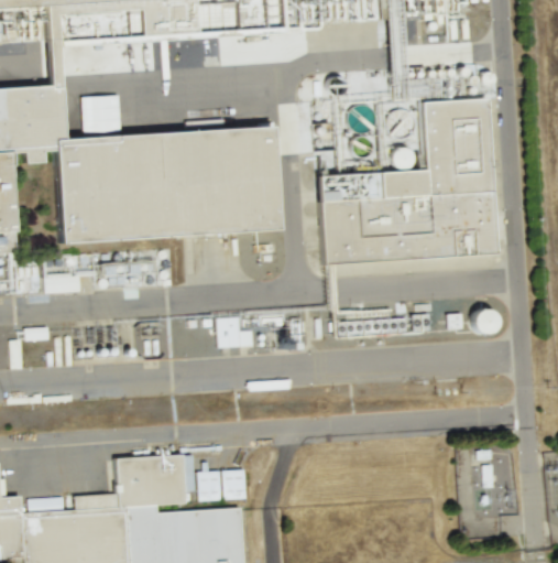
[(0,256),(21,255),(14,155),(28,154),(29,165),(47,164),(46,153),(58,153),(64,240),(282,226),(275,125),(70,139),(66,84),(0,87),(0,256)]
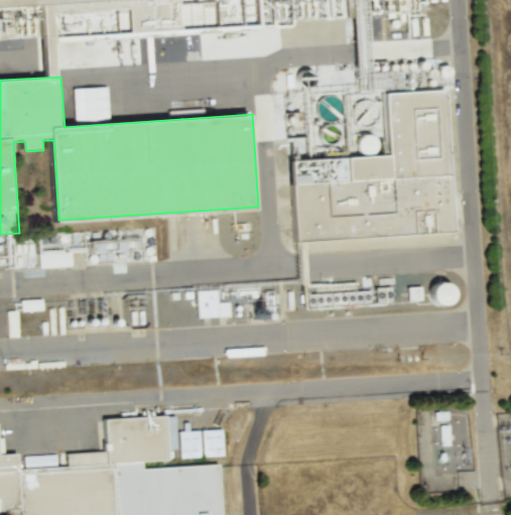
[(110,86),(76,88),(77,118),(111,117),(110,86)]
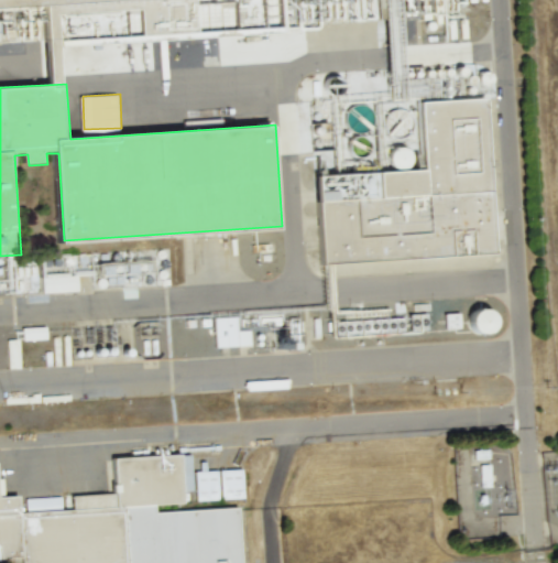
[(491,98),(500,250),(328,260),(323,177),(428,171),(424,103),(491,98)]
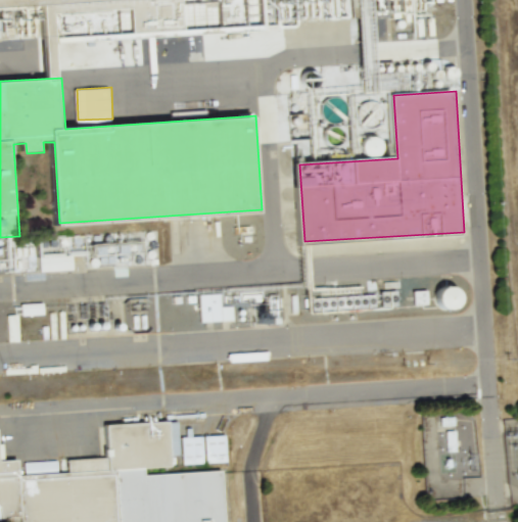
[(434,295),(444,311),(463,298),(453,283),(434,295)]
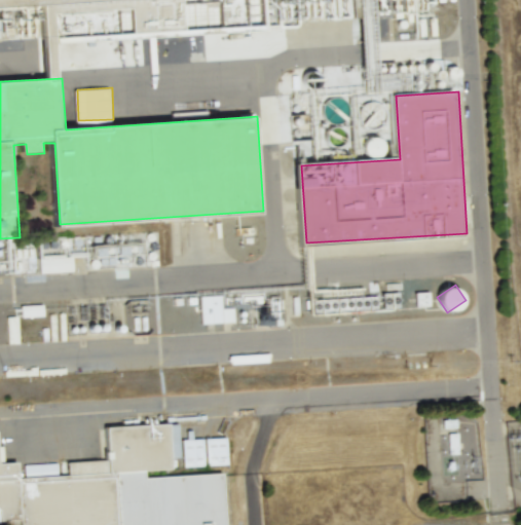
[(417,292),(418,306),(432,305),(432,292),(417,292)]
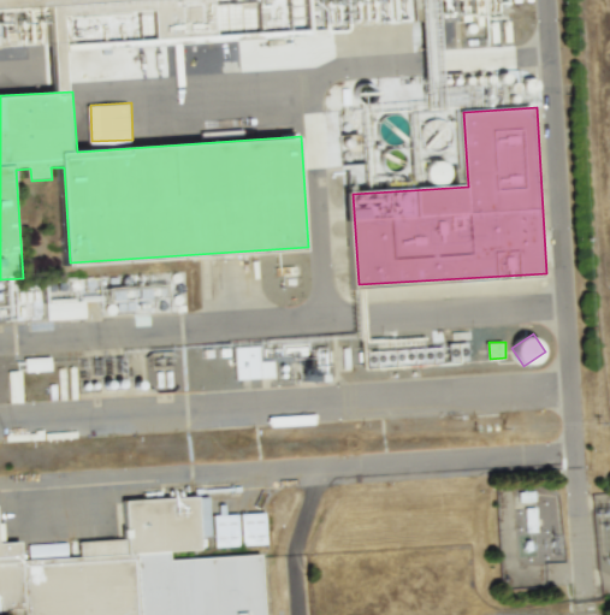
[(261,360),(261,344),(237,346),(237,378),(277,377),(276,360),(261,360)]
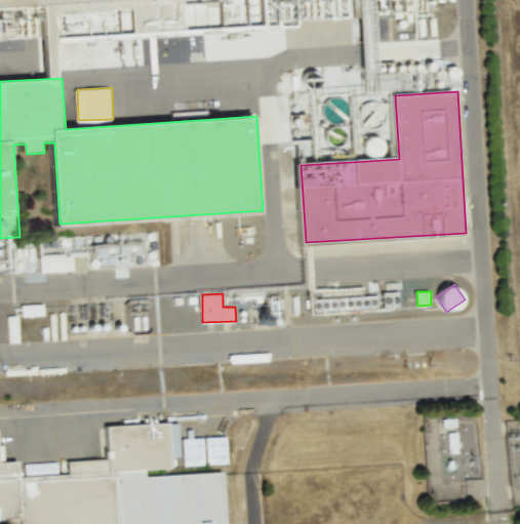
[(24,305),(24,316),(46,315),(45,304),(24,305)]
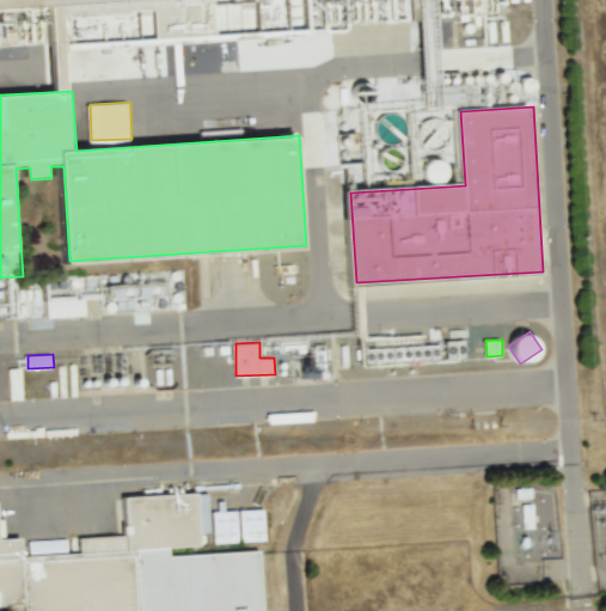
[(24,385),(23,367),(12,368),(12,385),(24,385)]
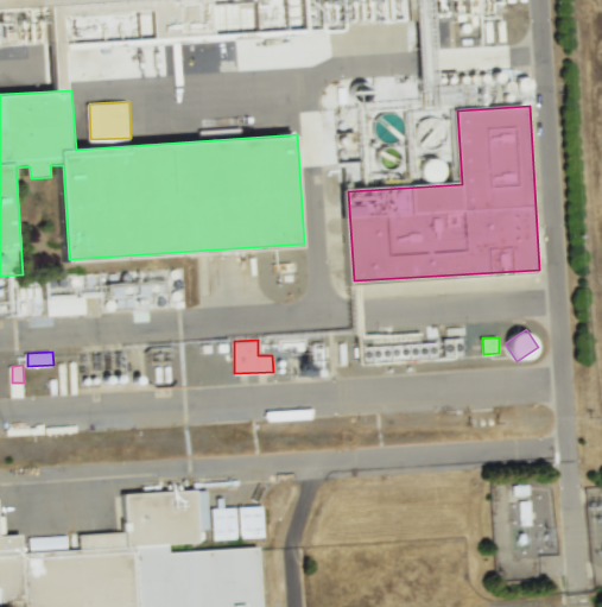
[(0,586),(21,606),(267,606),(265,549),(209,552),(204,491),(126,495),(127,532),(83,536),(84,549),(29,554),(27,538),(7,539),(5,499),(0,499),(0,586)]
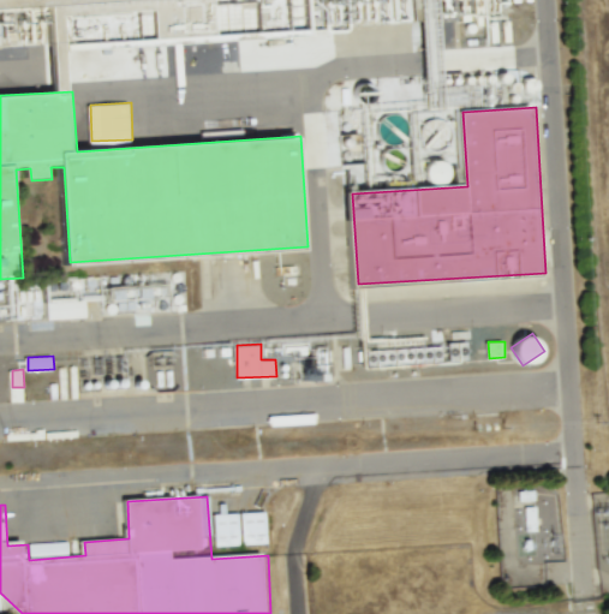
[(244,543),(269,542),(268,511),(243,512),(244,543)]
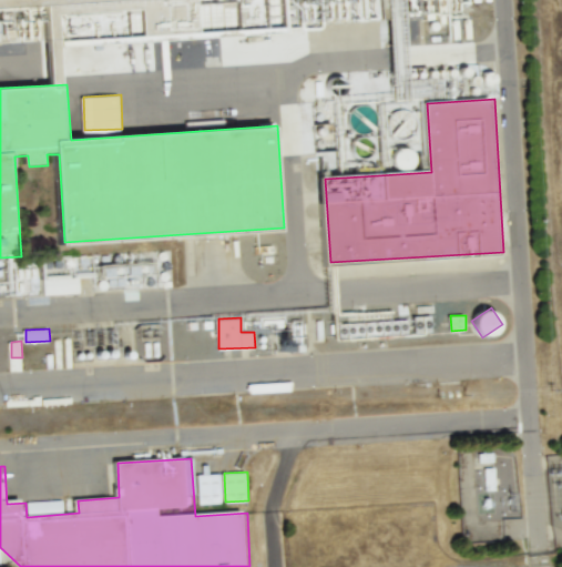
[(198,474),(200,503),(223,503),(222,473),(198,474)]
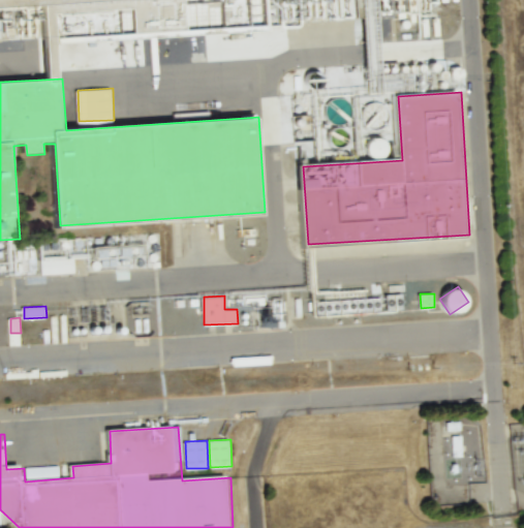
[(60,465),(27,466),(27,478),(60,477),(60,465)]
